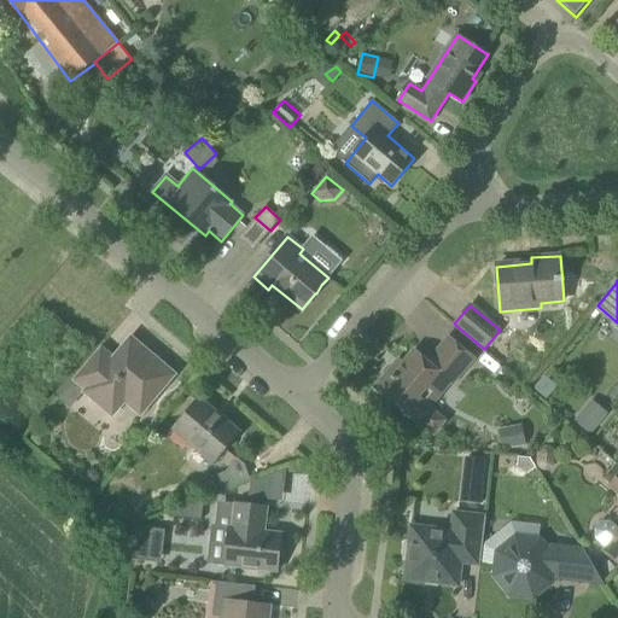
[(101,347),(73,380),(85,391),(85,392),(106,410),(118,396),(126,402),(141,415),(175,374),(153,356),(151,359),(144,353),(146,350),(140,345),(130,337),(115,357),(101,347)]
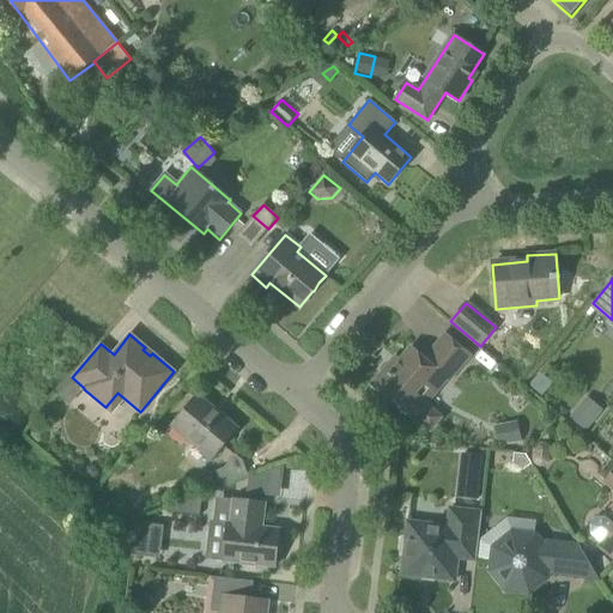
[(392,371),(387,368),(371,386),(413,420),(430,432),(443,417),(426,404),(447,380),(449,382),(471,356),(445,334),(424,359),(411,347),(392,371)]
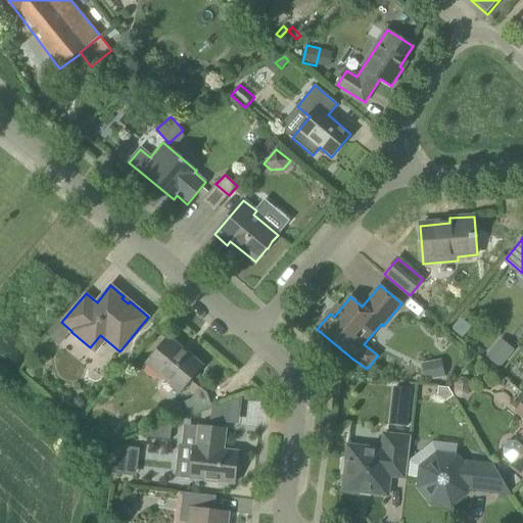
[(169,337),(146,364),(181,392),(203,366),(169,337)]
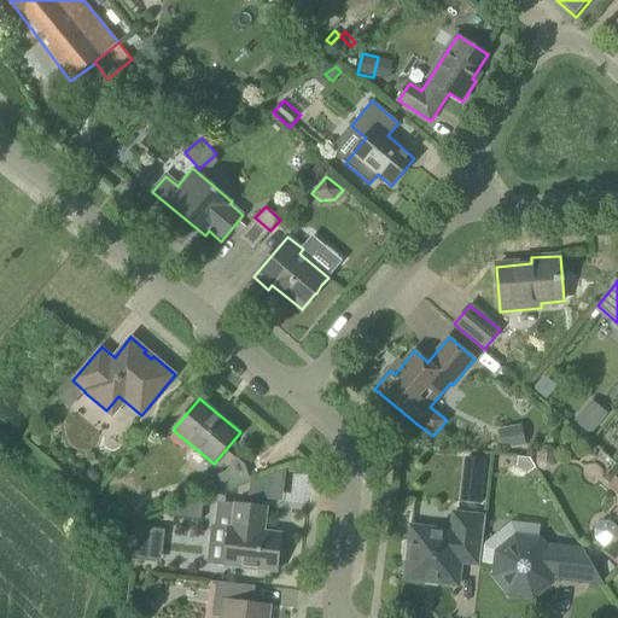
[(583,410),(573,421),(589,435),(607,414),(595,403),(587,414),(583,410)]
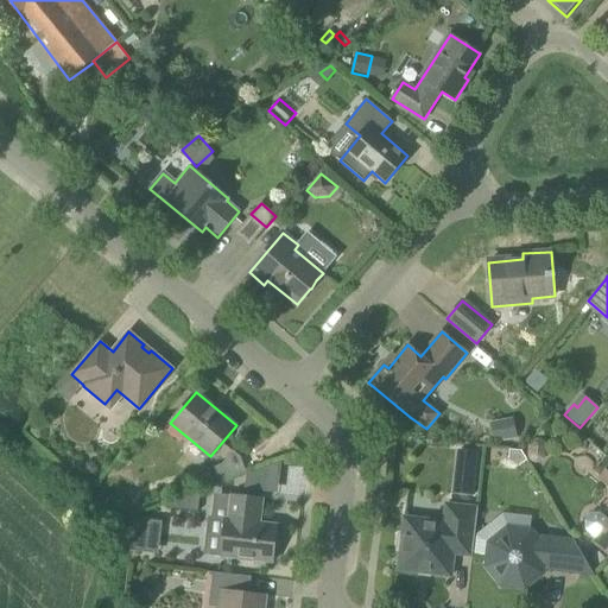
[(511,429),(492,432),(494,443),(518,438),(513,418),(508,419),(511,429)]
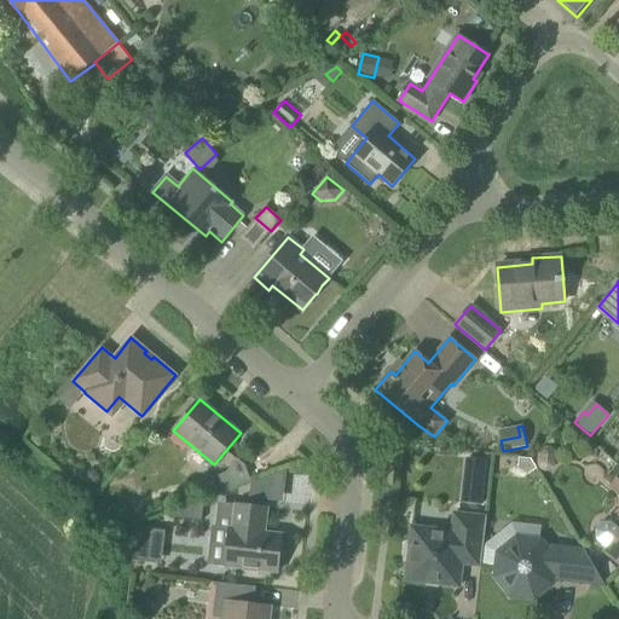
[(537,452),(537,466),(541,470),(545,473),(551,472),(555,467),(556,453),(553,449),(547,446),(541,447),(537,452)]
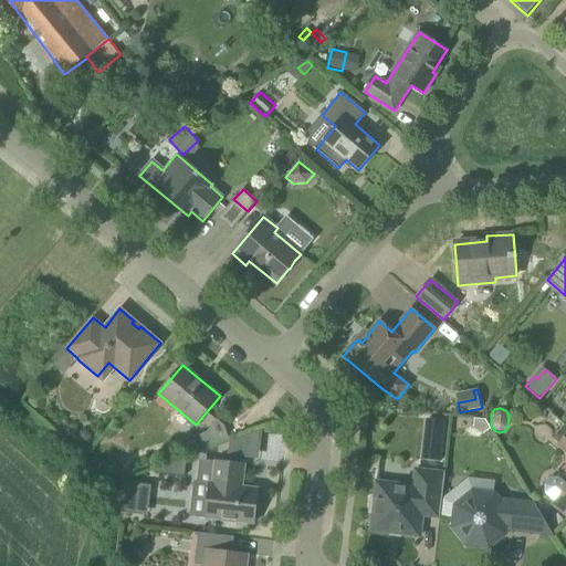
[(426,418),(423,432),(443,435),(444,420),(426,418)]
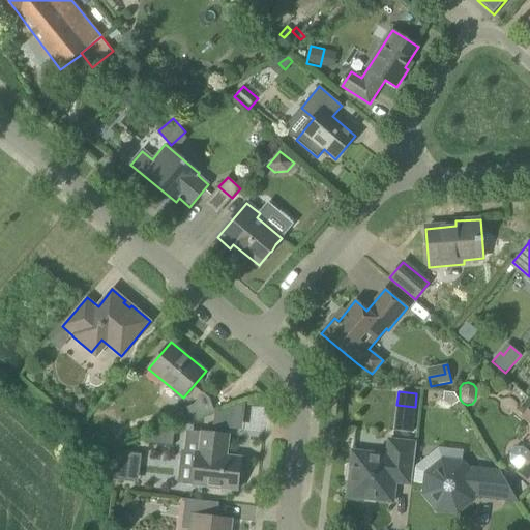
[(443,401),(451,406),(460,402),(454,392),(444,391),(443,401)]
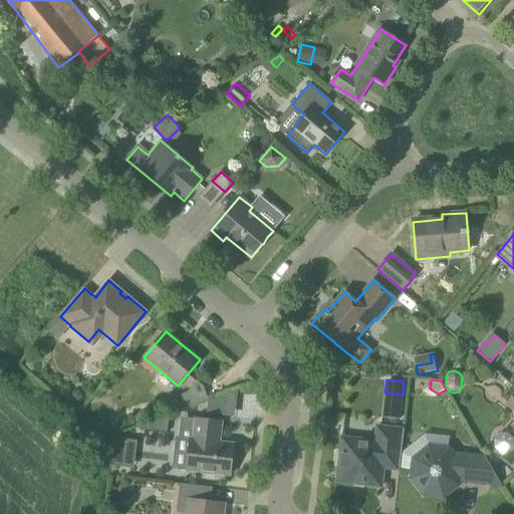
[(181,396),(186,409),(208,400),(204,387),(197,381),(188,393),(181,396)]
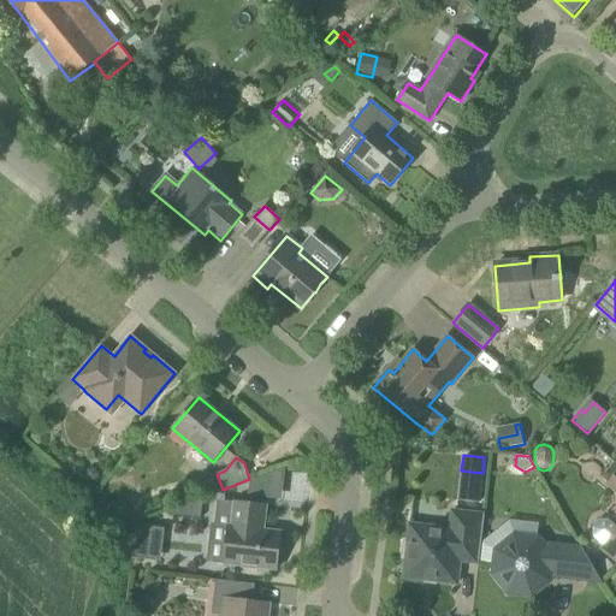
[(89,472),(86,478),(89,481),(95,481),(98,477),(95,471),(89,472)]
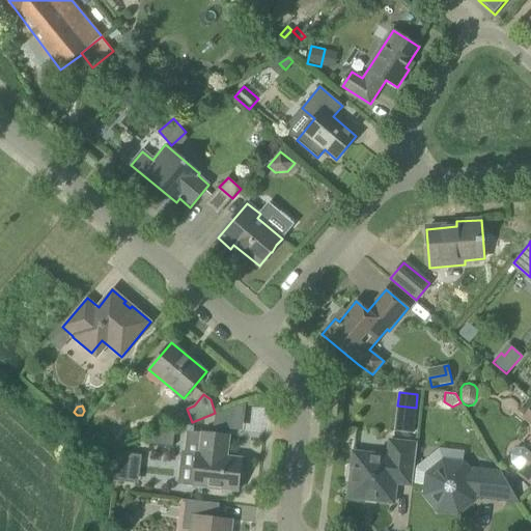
[(173,449),(175,431),(150,441),(149,446),(173,449)]
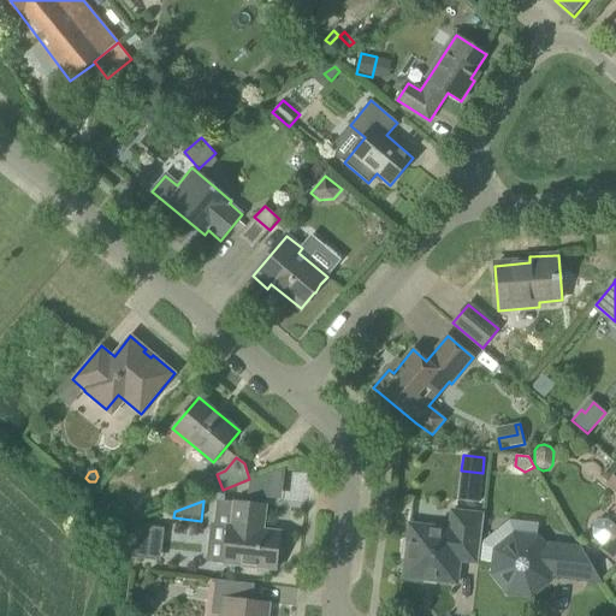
[(225,529),(221,564),(224,564),(242,566),(241,569),(256,570),(256,568),(277,570),(280,532),(264,529),(266,509),(266,505),(235,502),(232,502),(230,525),(226,525),(225,529)]
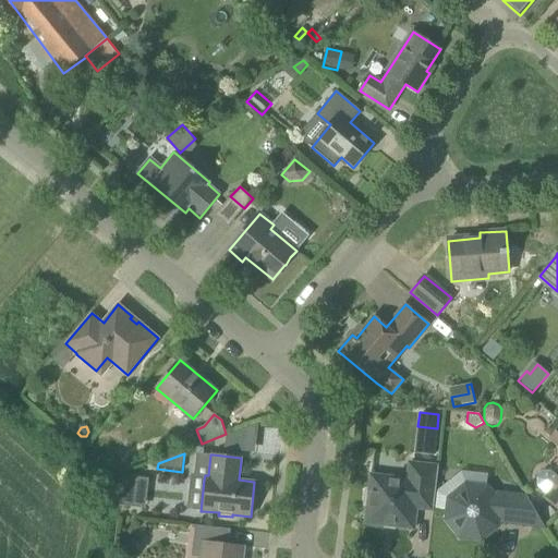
[(402,478),(371,475),(370,492),(365,490),(363,507),(367,508),(365,524),(384,525),(384,529),(385,529),(385,526),(395,526),(393,530),(396,530),(396,528),(414,530),(416,508),(434,510),(435,497),(436,492),(439,466),(410,463),(408,477),(408,480),(402,478)]
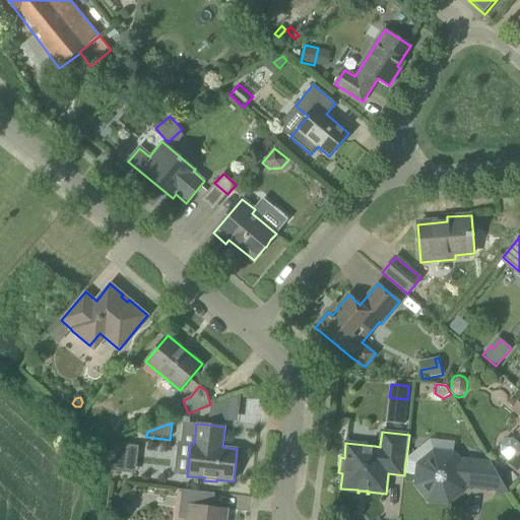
[(507,462),(519,472),(519,444),(519,445),(512,439),(505,439),(500,445),(501,453),(509,460),(507,462)]
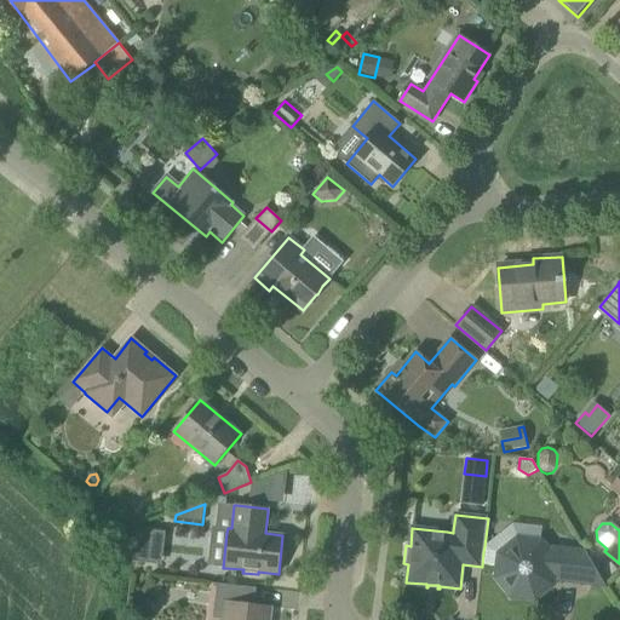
[(137,528),(133,563),(143,564),(147,529),(137,528)]
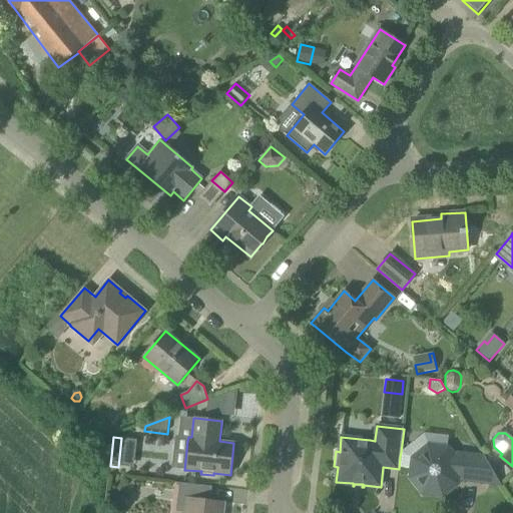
[(429,447),(415,458),(413,478),(424,492),(442,494),(457,483),(457,477),(463,480),(501,485),(484,457),(450,453),(447,449),(429,447)]
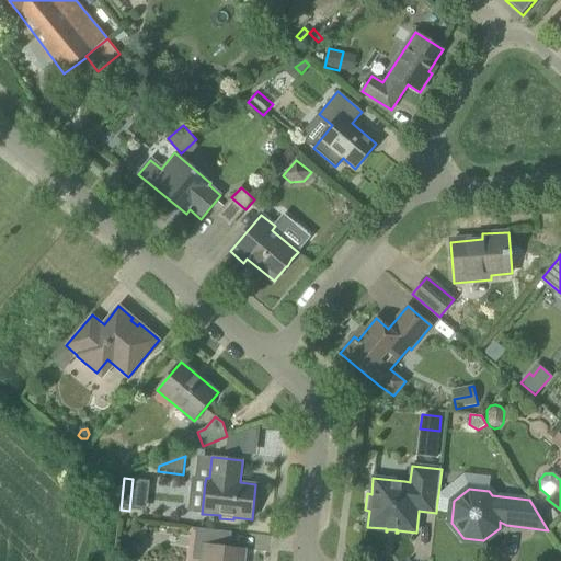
[(232,533),(196,528),(193,560),(203,560),(244,560),(245,549),(230,548),(232,533)]
